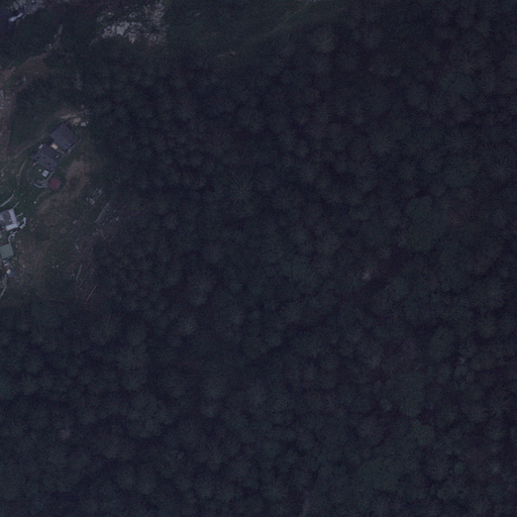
[(77,138),(64,123),(50,134),(65,149),(77,138)]
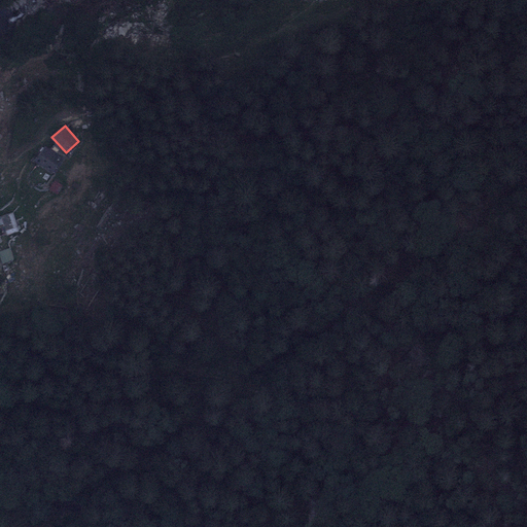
[(63,159),(44,146),(35,161),(53,173),(63,159)]
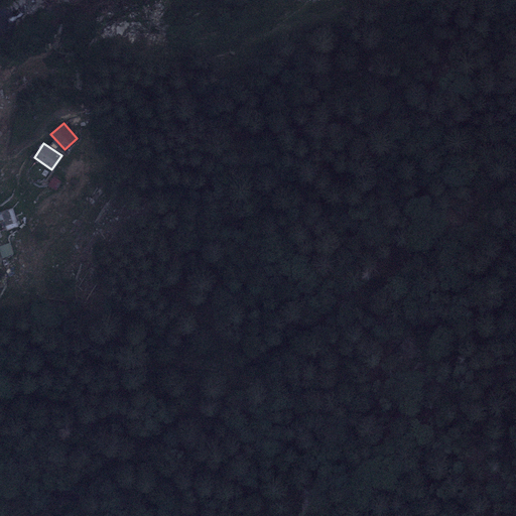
[(60,181),(53,177),(48,185),(56,190),(60,181)]
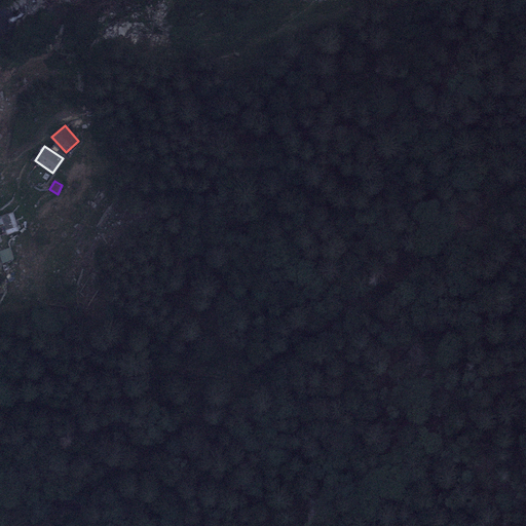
[(13,213),(1,216),(6,234),(19,231),(13,213)]
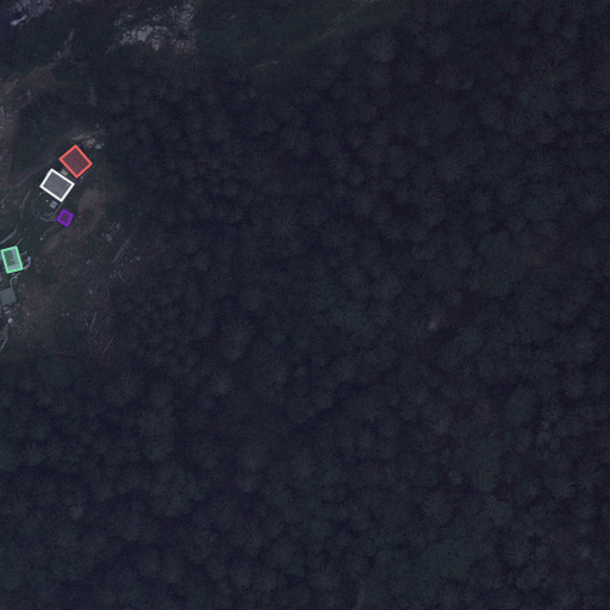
[(12,287),(0,290),(0,298),(2,305),(17,300),(12,287)]
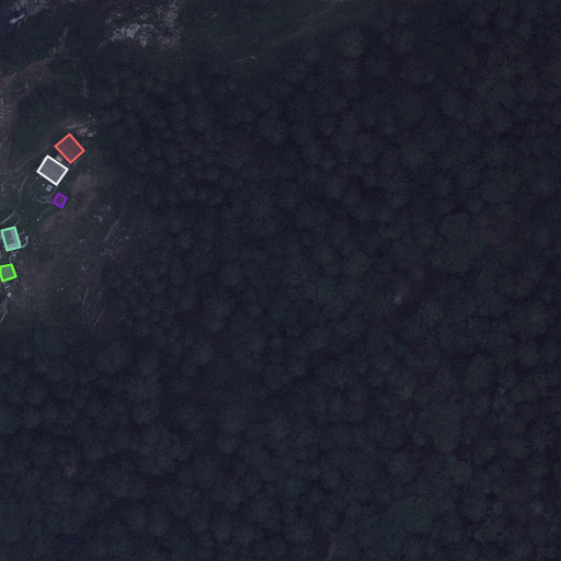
All buildings are outlined.
